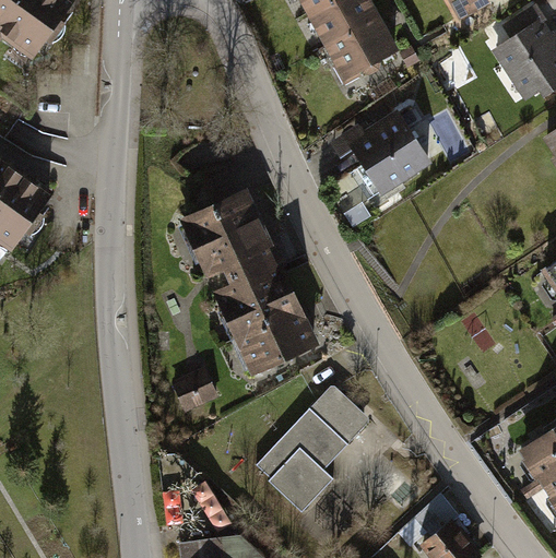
[(0,0),(0,31),(30,52),(66,1),(63,0),(0,0)]
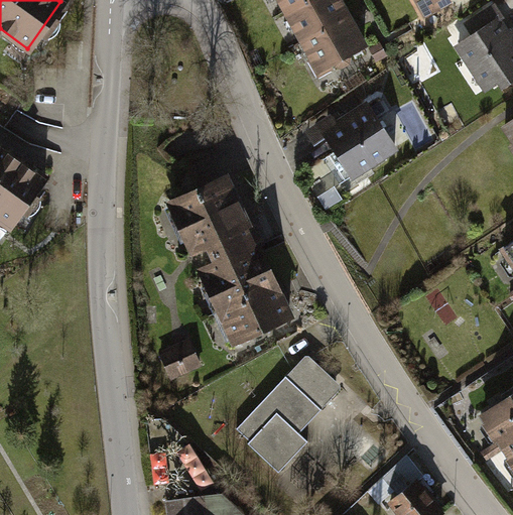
[(278,0),(313,73),(365,48),(341,0),(278,0)]
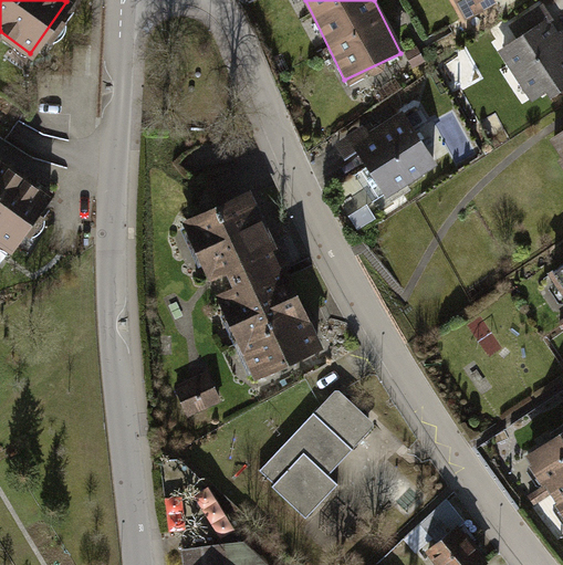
[(562,43),(545,12),(497,40),(531,100),(562,81),(562,43)]
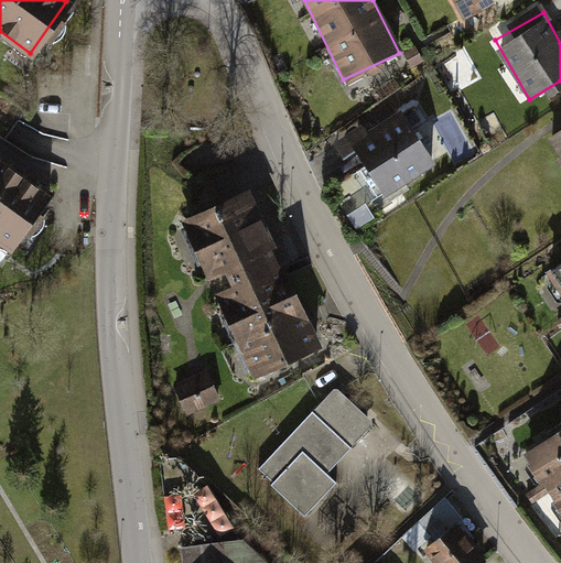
[(403,108),(352,140),(387,196),(438,164),(403,108)]
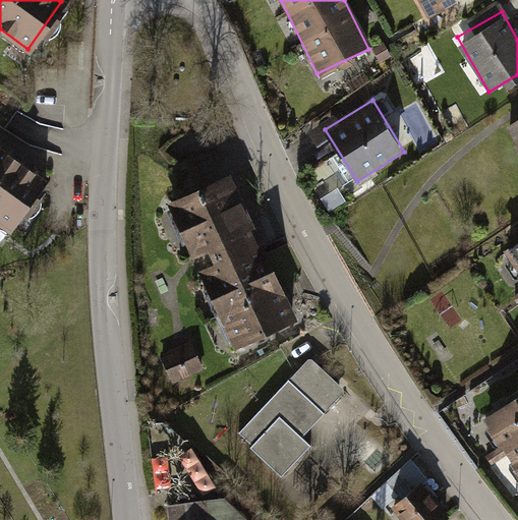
[(517,113),(504,123),(517,146),(517,113)]
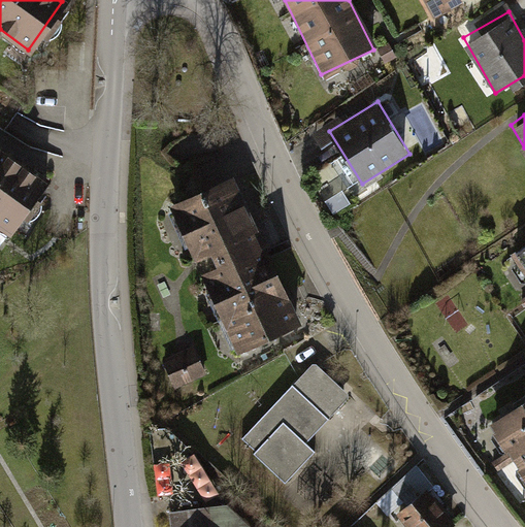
[(0,230),(6,235),(44,185),(0,152),(0,230)]
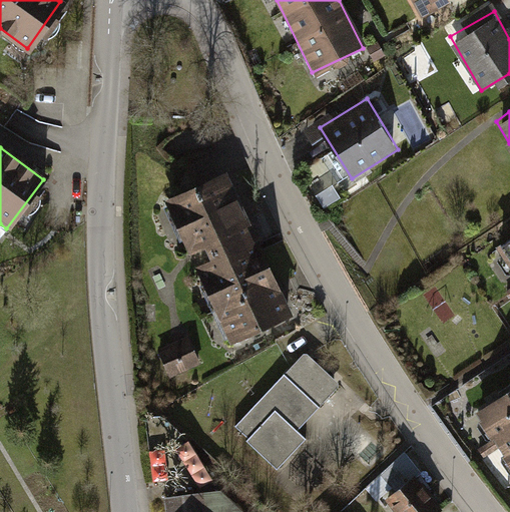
[(163,200),(227,339),(291,310),(227,171),(163,200)]
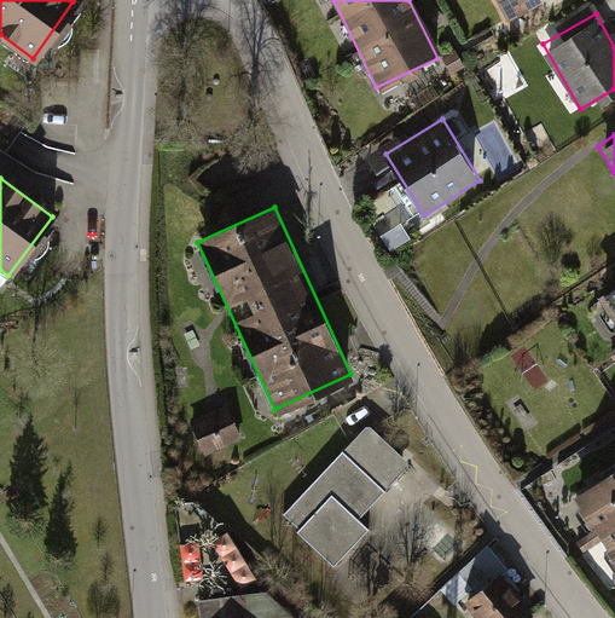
[(614,290),(597,302),(614,330),(614,290)]
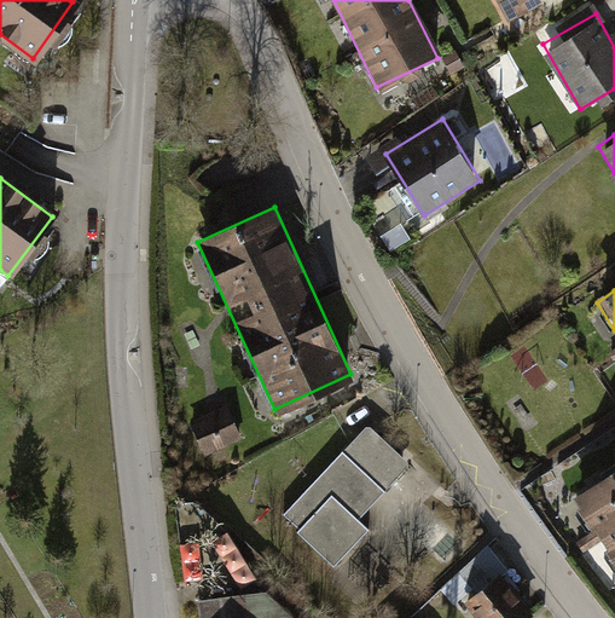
[(230,414),(192,431),(206,461),(243,443),(230,414)]
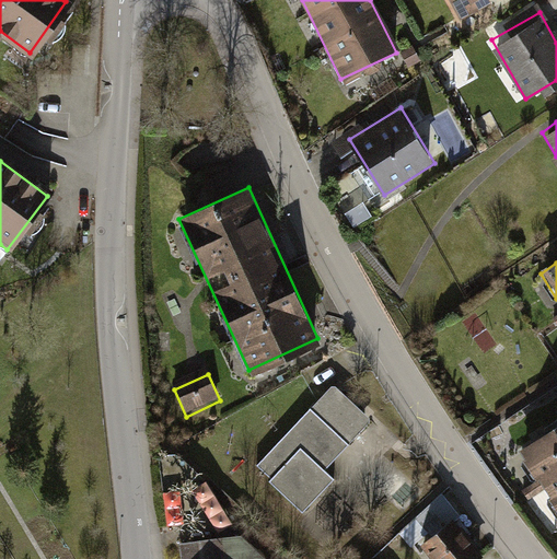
[(336,388),(313,411),(346,442),(357,431),(351,426),(362,412),(336,388)]
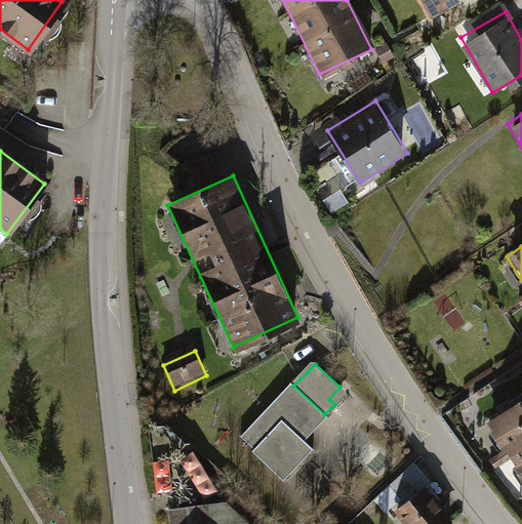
[(323,416),(324,414),(293,386),(290,383),(240,436),(252,447),(250,449),(281,480),(283,478),(281,477),(308,448),(310,449),(311,448),(297,435),(318,412),(323,416)]
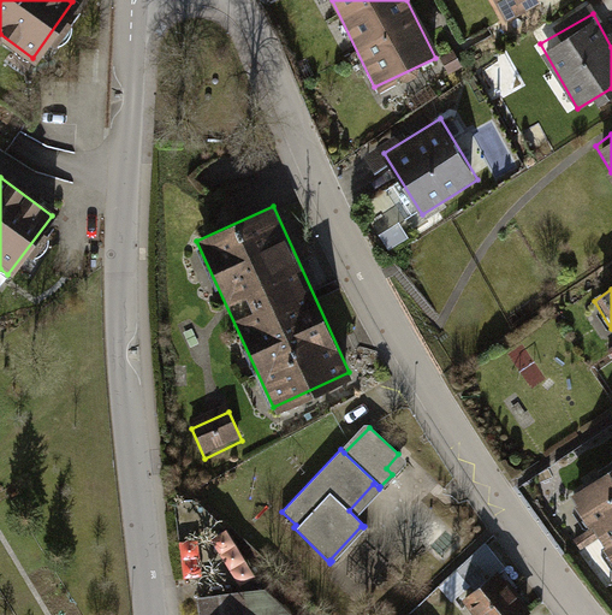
[(611,463),(576,488),(611,542),(611,463)]
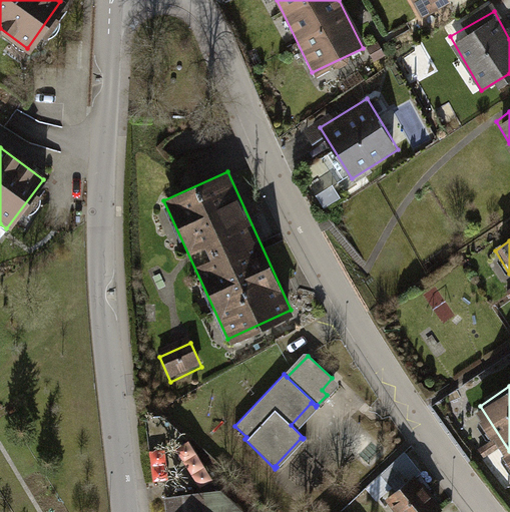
[(439,511),(413,477),(382,499),(391,511),(439,511)]
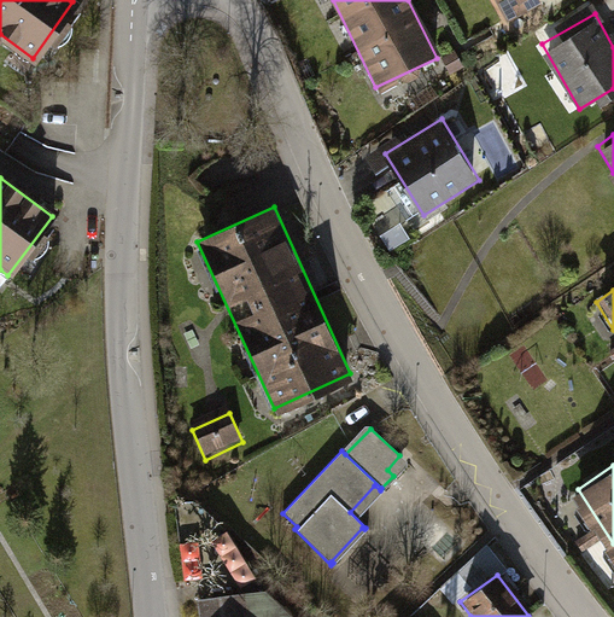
[(290,616),(259,588),(194,597),(197,616),(290,616)]
